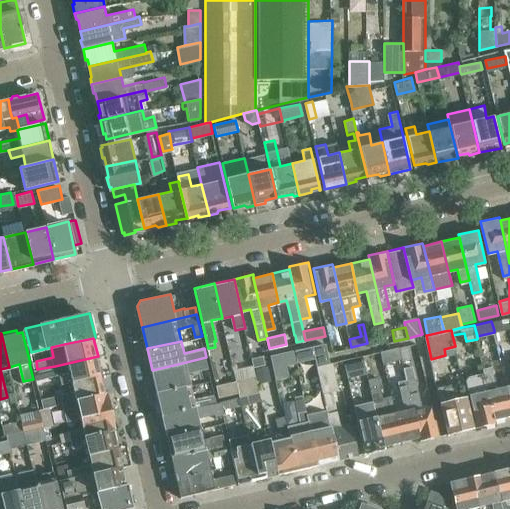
[(327,342),(312,345),(317,366),(332,363),(331,359),(327,342)]
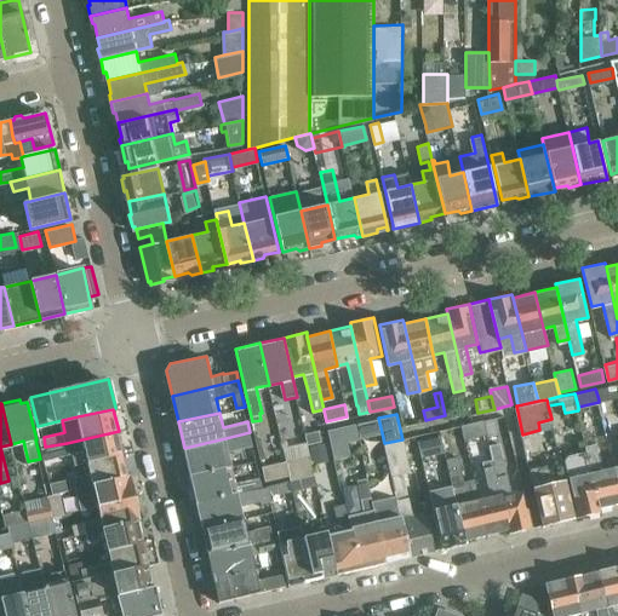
[(495,415),(485,418),(487,431),(488,433),(498,432),(495,415)]
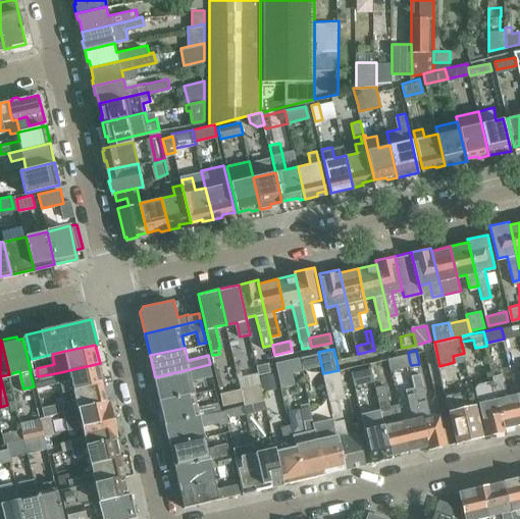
[(410,363),(408,352),(407,351),(387,356),(391,368),(410,363)]
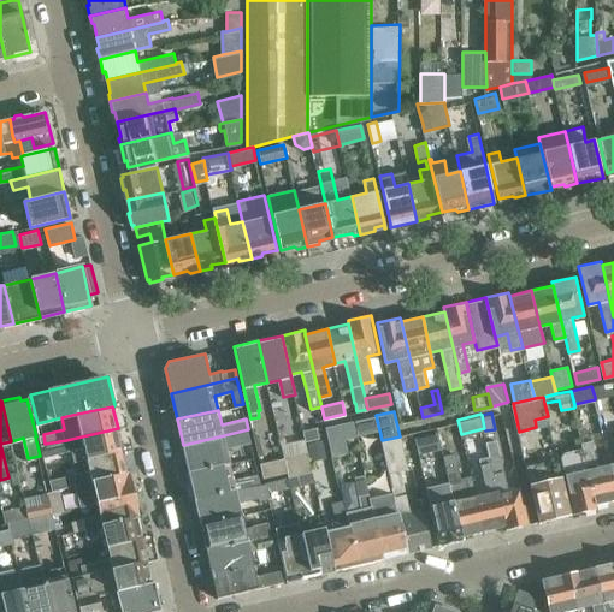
[(354,449),(350,438),(362,434),(358,416),(328,422),(335,453),(354,449)]
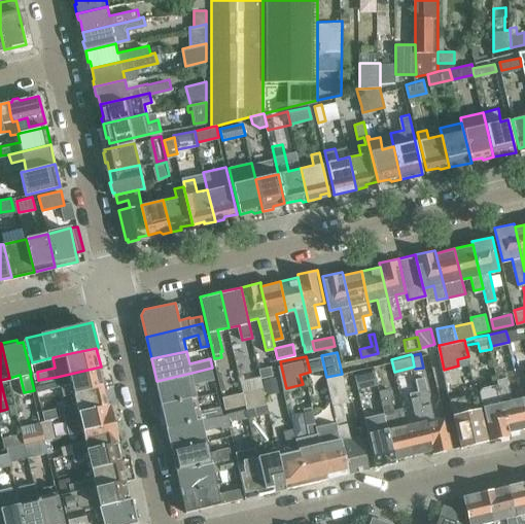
[(274,374),(272,364),(259,368),(263,378),(274,374)]
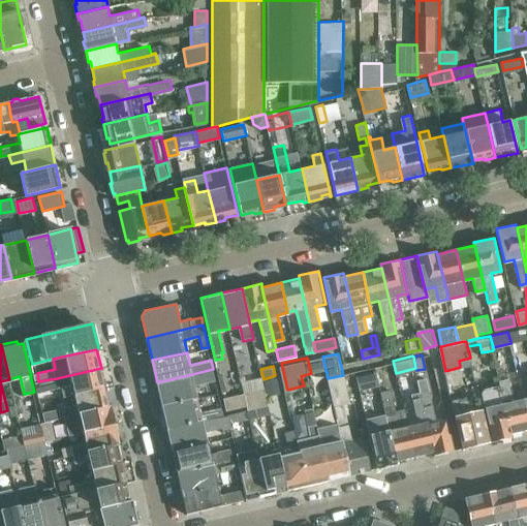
[(75,394),(105,387),(101,368),(57,378),(38,381),(36,382),(38,392),(66,385),(68,395),(75,394)]
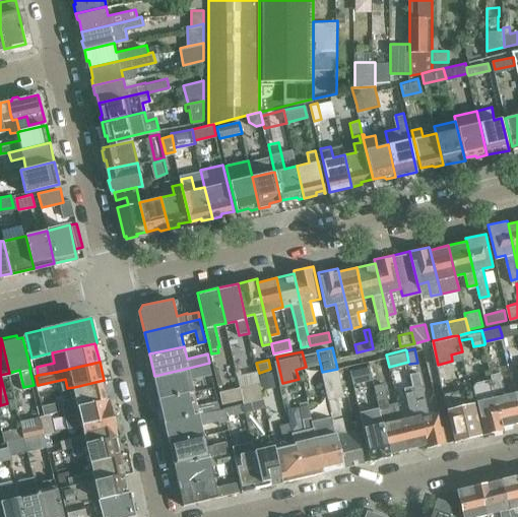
[(159,397),(194,390),(191,378),(211,373),(209,363),(189,368),(154,376),(159,397)]
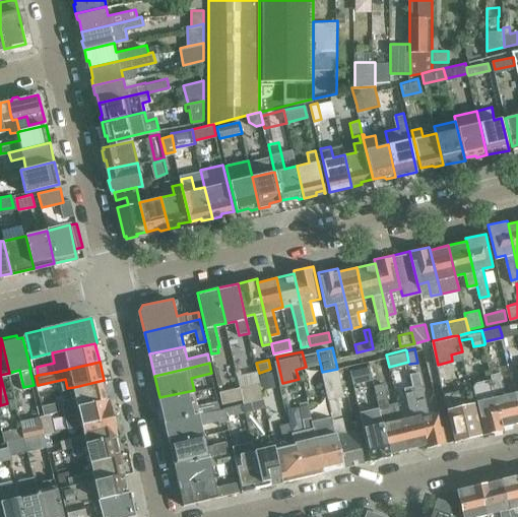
[(370,365),(350,369),(353,382),(373,378),(370,365)]
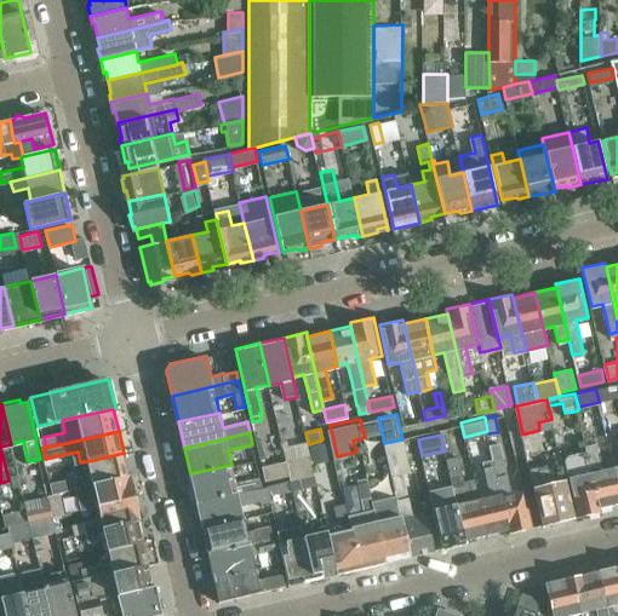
[(261,436),(256,437),(261,458),(265,456),(261,436)]
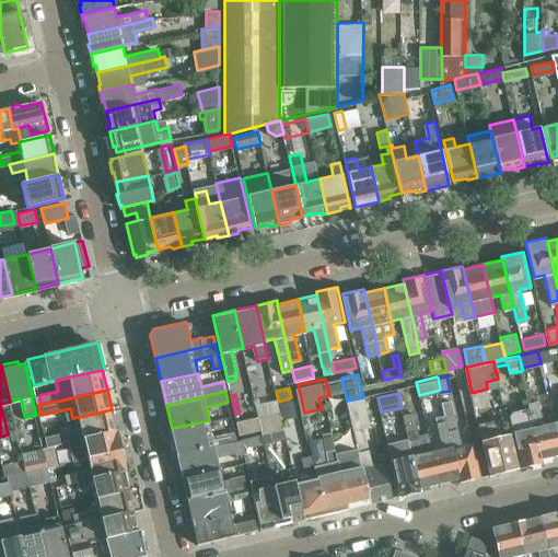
[(357,443),(362,466),(371,502),(392,497),(383,462),(373,464),(365,428),(370,427),(363,397),(347,401),(353,430),(357,443)]
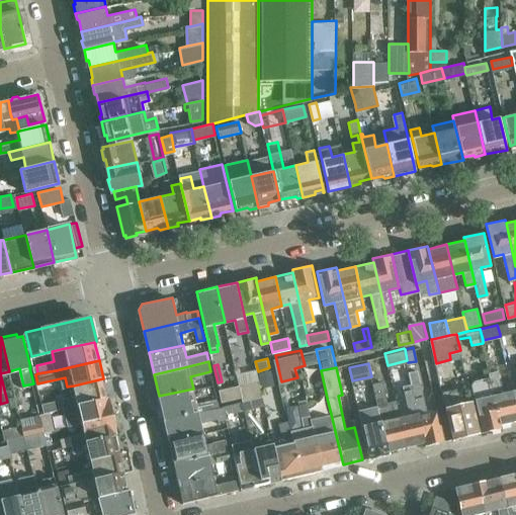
[(242,397),(243,400),(263,396),(257,368),(237,372),(240,384),(242,396),(242,397)]
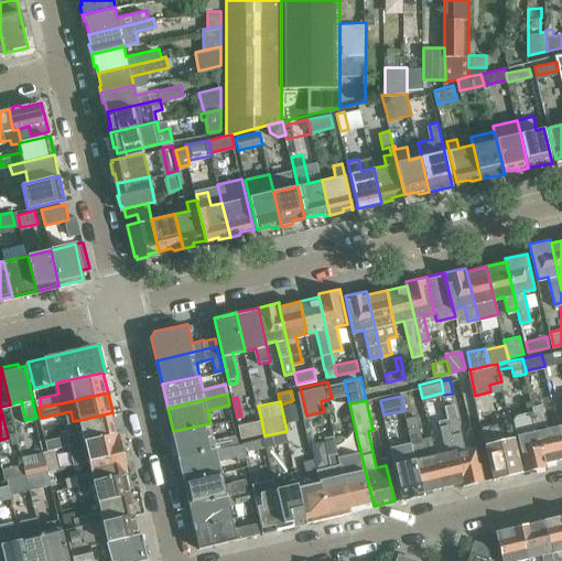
[(452,433),(463,481),(464,484),(485,479),(476,443),(464,446),(461,431),(463,431),(455,402),(446,405),(450,417),(447,418),(452,433)]
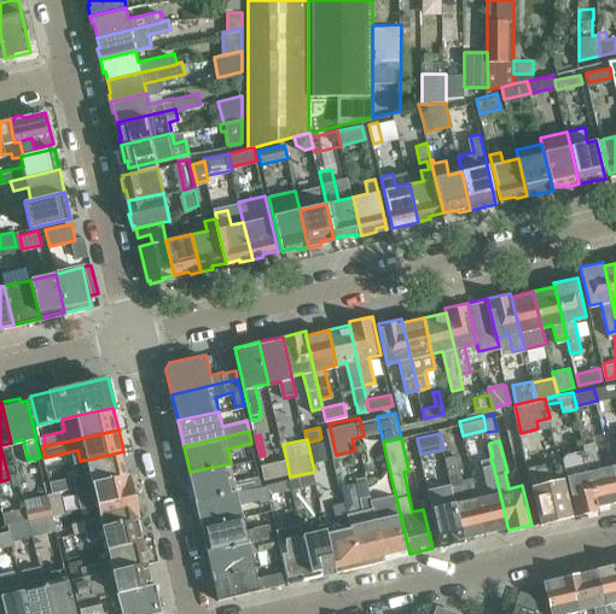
[(615,481),(611,465),(600,467),(594,440),(583,444),(585,449),(586,452),(599,504),(615,501),(615,481)]
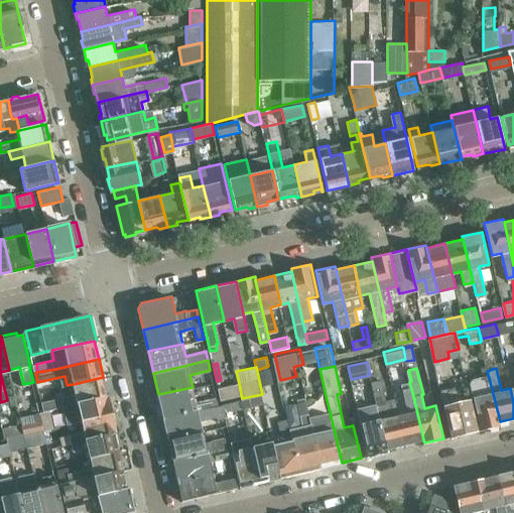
[(259,371),(261,383),(273,380),(270,369),(259,371)]
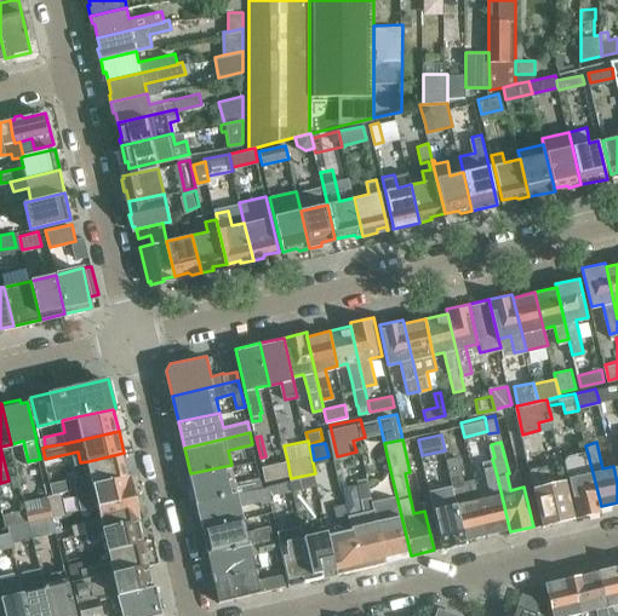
[(565,456),(570,479),(578,516),(601,511),(601,506),(588,454),(587,450),(565,456)]
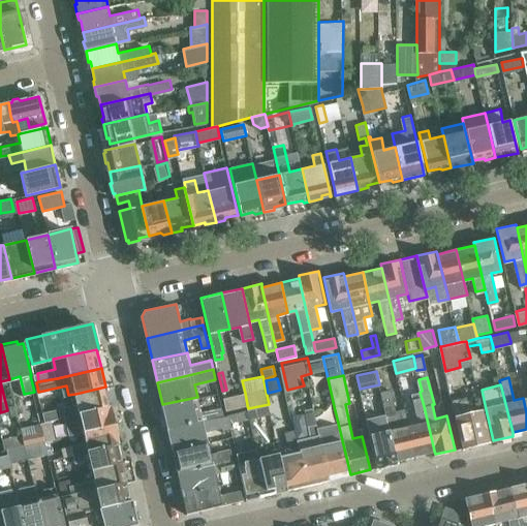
[(52,419),(65,415),(110,404),(105,387),(75,394),(78,402),(42,410),(44,421),(52,420),(52,419)]
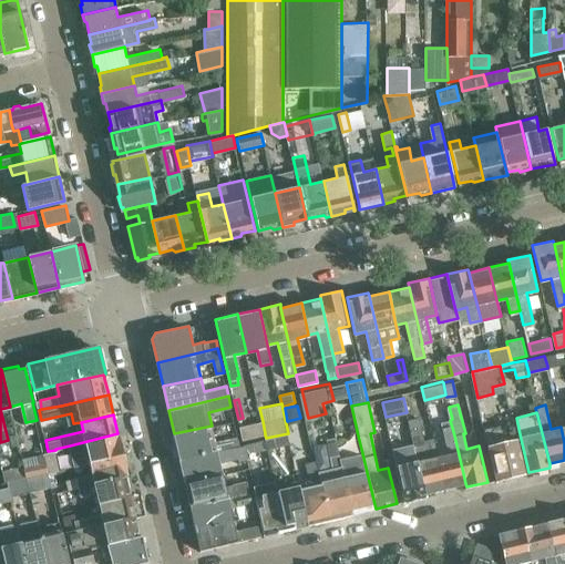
[(414,445),(425,493),(447,489),(438,455),(439,455),(435,437),(425,439),(421,417),(409,419),(412,432),(411,432),(414,445)]
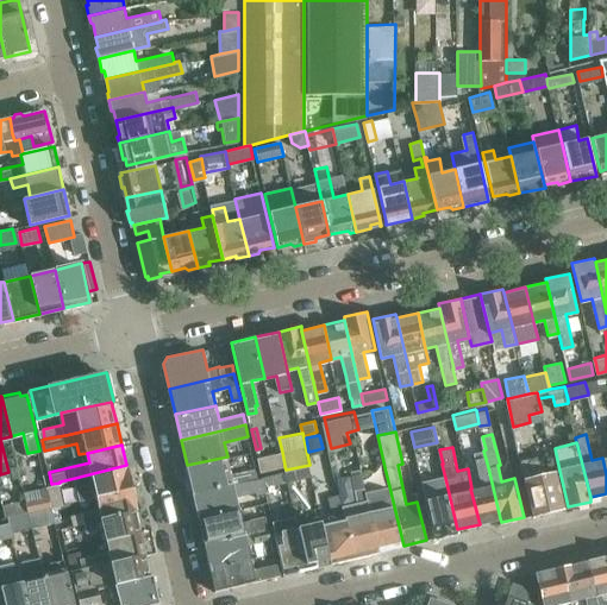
[(500,518),(488,467),(483,451),(475,452),(479,470),(482,486),(471,489),(470,489),(480,524),(500,518)]
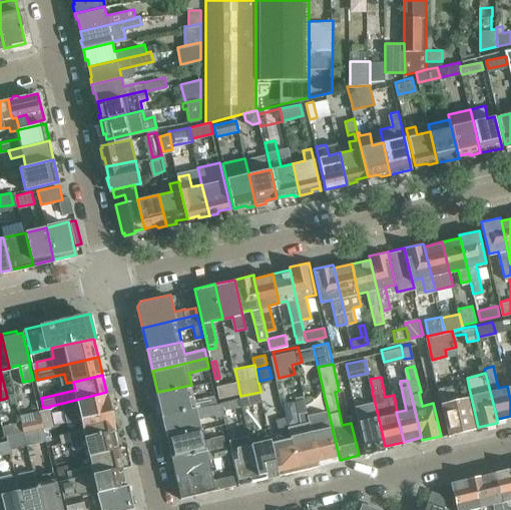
[(239,392),(237,381),(216,385),(219,397),(239,393),(239,392)]
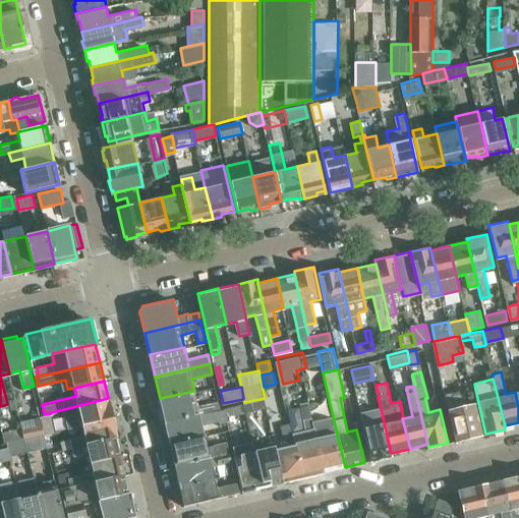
[(164,419),(198,411),(199,411),(220,407),(218,400),(197,404),(194,391),(160,398),(164,419)]
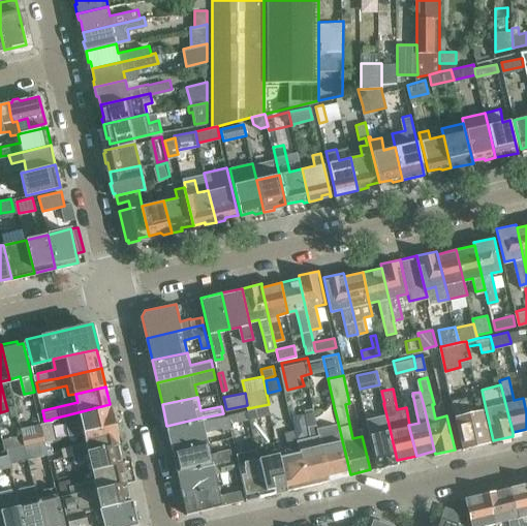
[(464,447),(490,441),(482,410),(472,412),(469,397),(453,400),(464,447)]
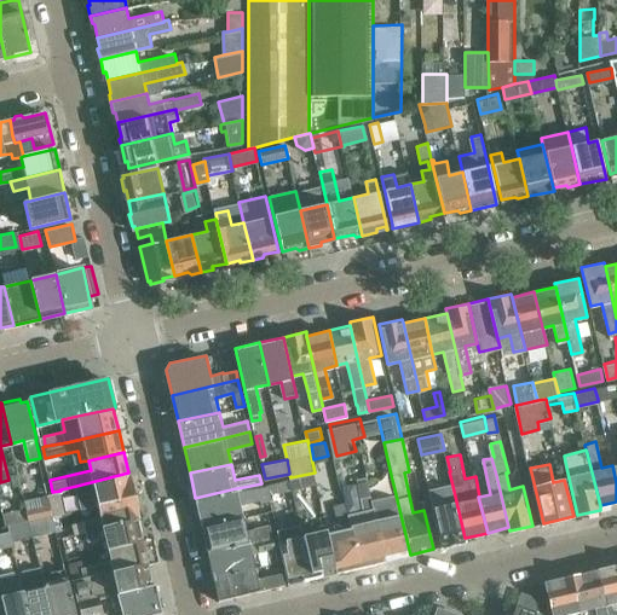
[(466,541),(465,538),(453,486),(449,471),(439,473),(448,504),(433,508),(443,546),(466,541)]
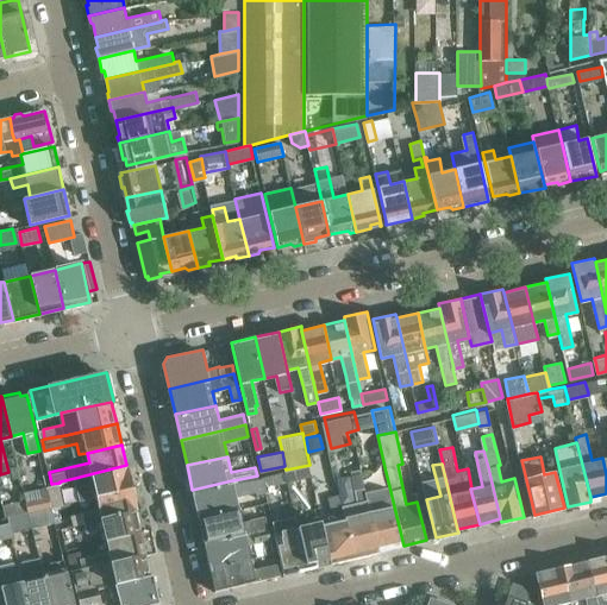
[(98,496),(133,489),(129,465),(126,466),(126,465),(75,478),(80,500),(98,496)]
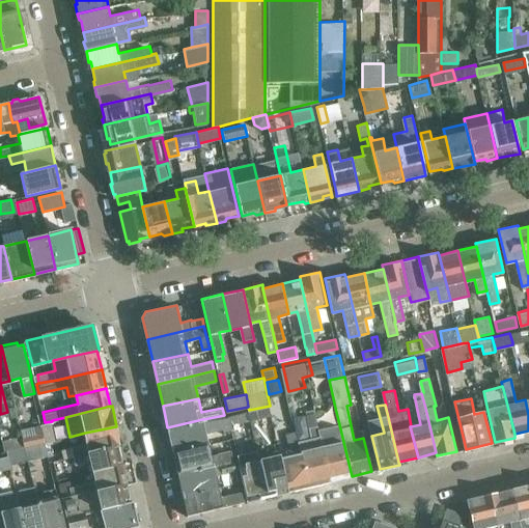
[(272,415),(270,406),(249,410),(250,419),(251,419),(272,415)]
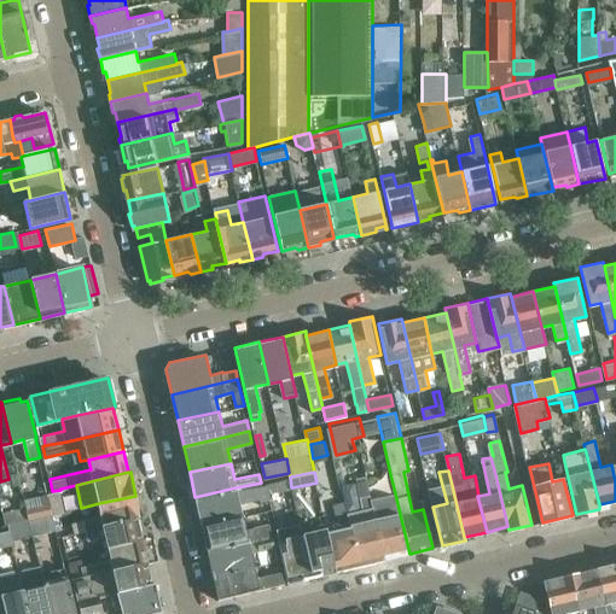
[(268,492),(291,487),(290,477),(267,483),(267,484),(268,492)]
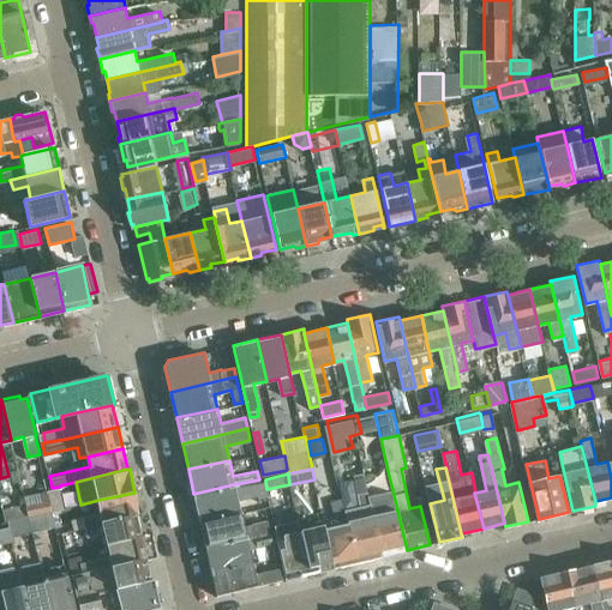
[(360,561),(383,555),(373,517),(365,478),(355,481),(361,507),(347,511),(351,521),(360,561)]
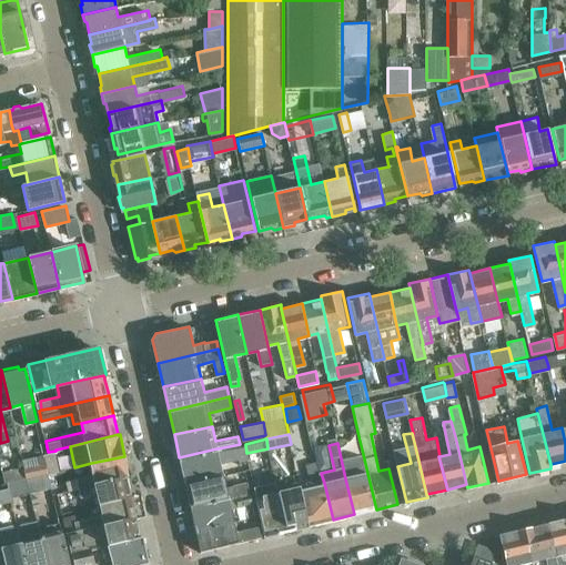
[(245,445),(240,446),(236,446),(240,461),(249,458),(246,453),(245,445)]
